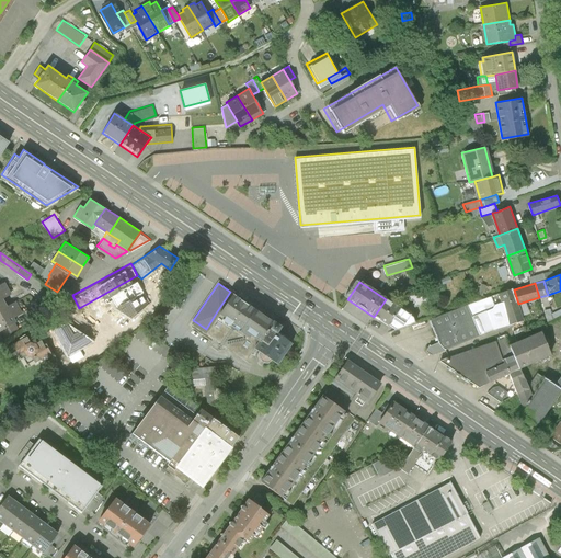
[(9,293),(7,287),(0,291),(0,303),(3,302),(0,297),(9,293)]
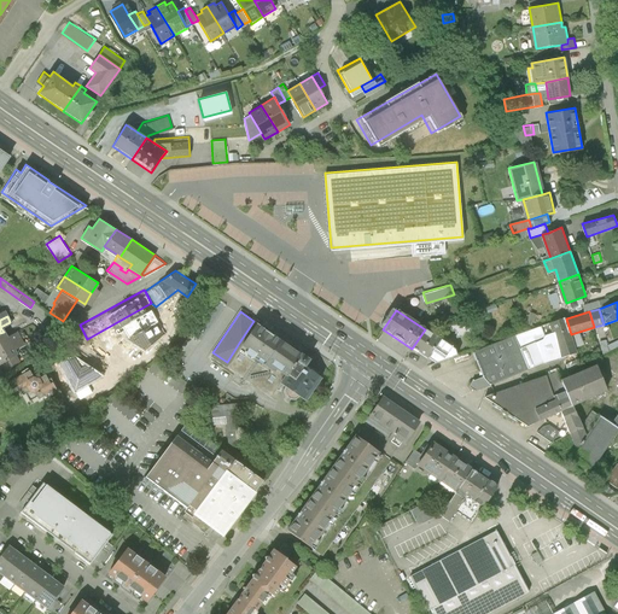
[(455,329),(458,337),(473,333),(465,317),(449,321),(452,331),(455,329)]
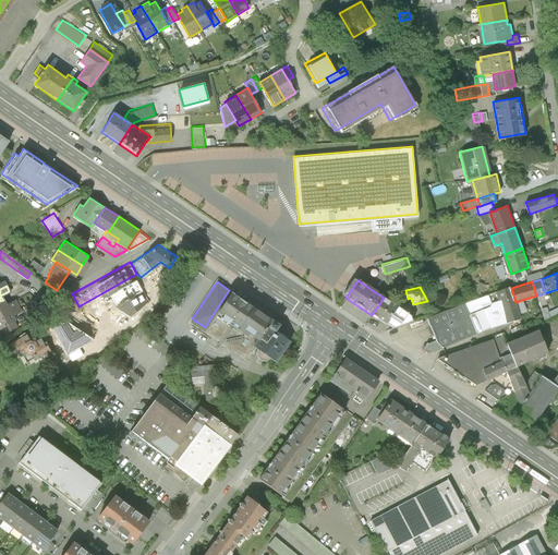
[(522,320),(516,302),(511,288),(497,292),(502,309),(499,310),(500,315),(504,315),(507,324),(522,320)]
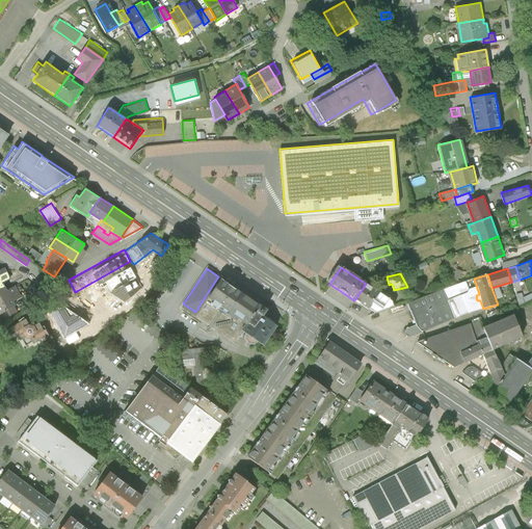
[(244,321),(245,322),(258,303),(218,276),(206,295),(244,321)]
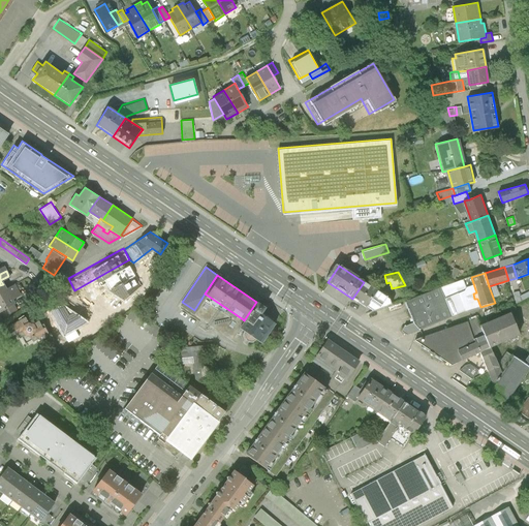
[(441,288),(445,299),(465,291),(461,280),(441,288)]
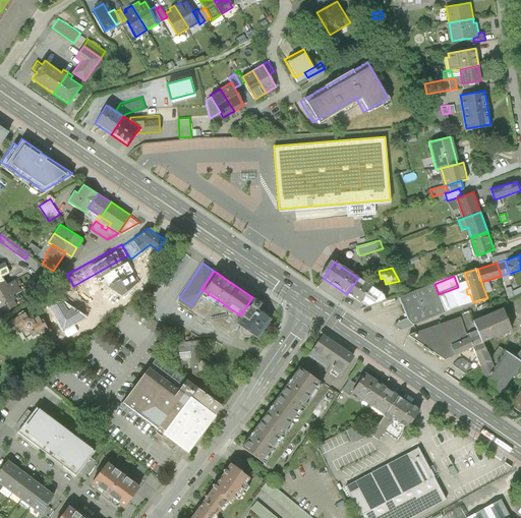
[(363,281),(358,278),(347,294),(362,304),(363,303),(368,307),(385,301),(383,293),(367,283),(369,281),(364,278),(363,281)]
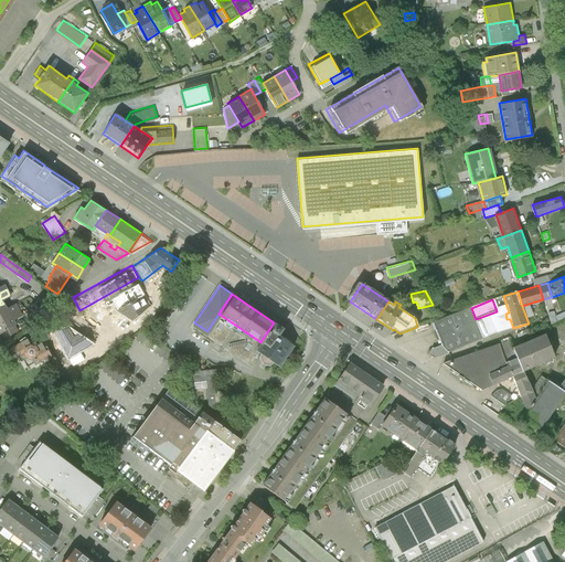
[(14,303),(6,308),(3,304),(0,305),(0,317),(17,308),(14,303)]
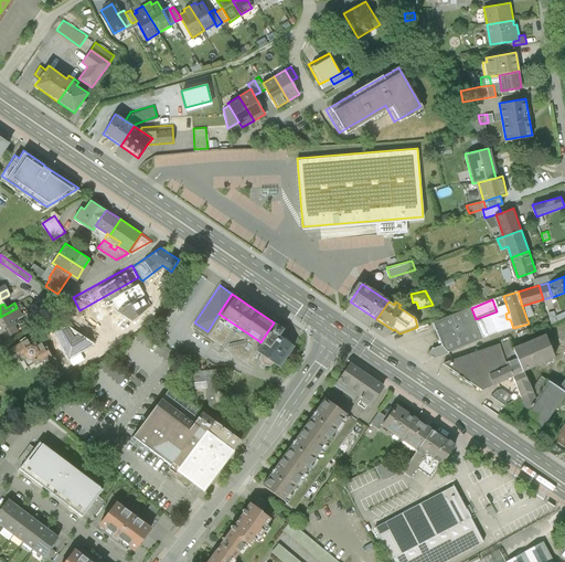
[(0,330),(13,322),(11,319),(20,314),(17,308),(0,317),(0,330)]
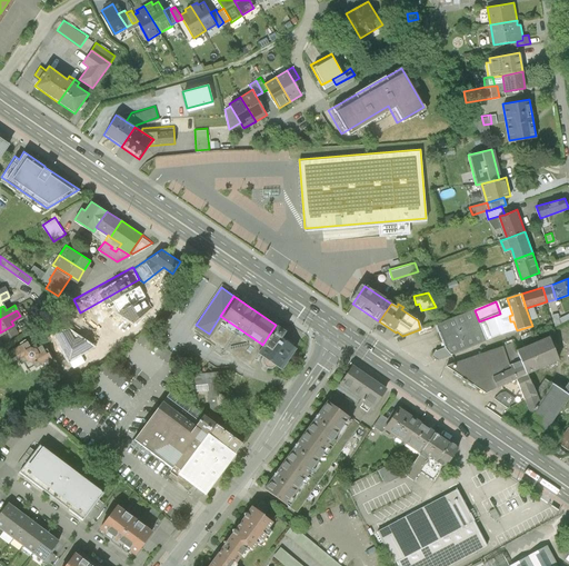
[(475,310),(437,325),(446,347),(452,355),(487,341),(479,321),(475,310)]
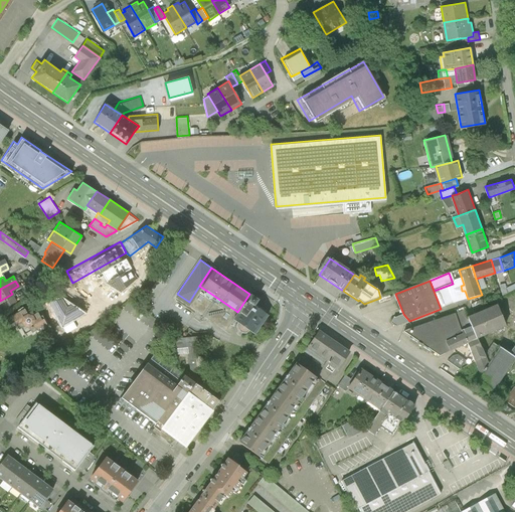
[(514,288),(514,282),(506,287),(509,292),(514,288)]
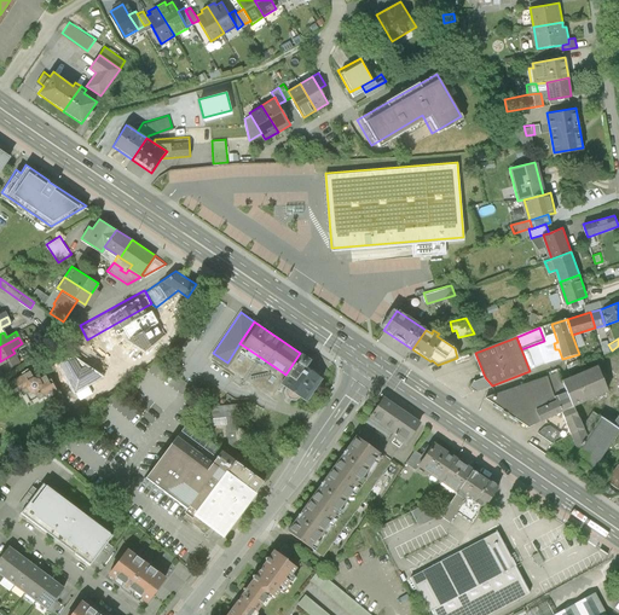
[(284,373),(239,343),(227,363),(226,365),(270,394),(284,373)]
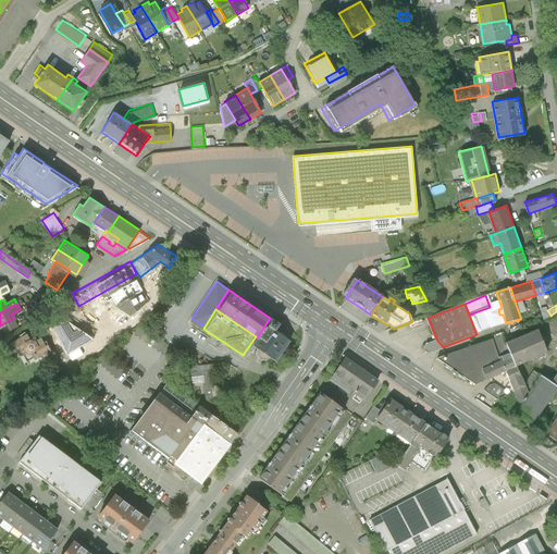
[(280,324),(270,318),(257,337),(260,340),(256,346),(275,359),(288,340),(275,330),(280,324)]
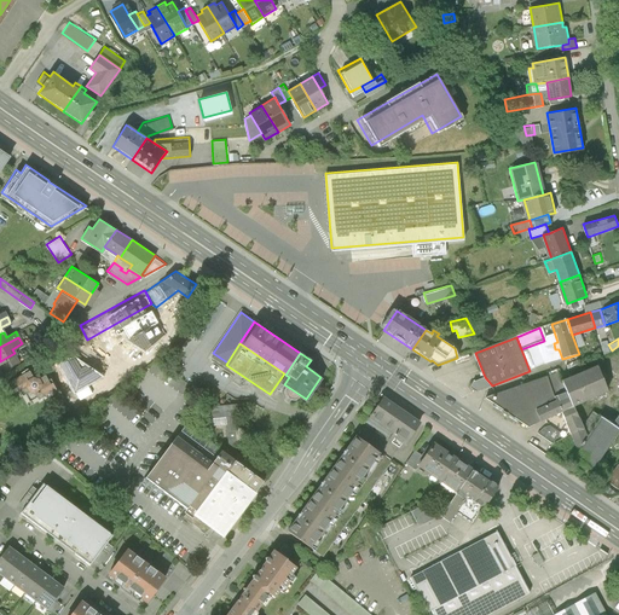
[(597,364),(562,378),(567,390),(573,404),(608,389),(597,364)]
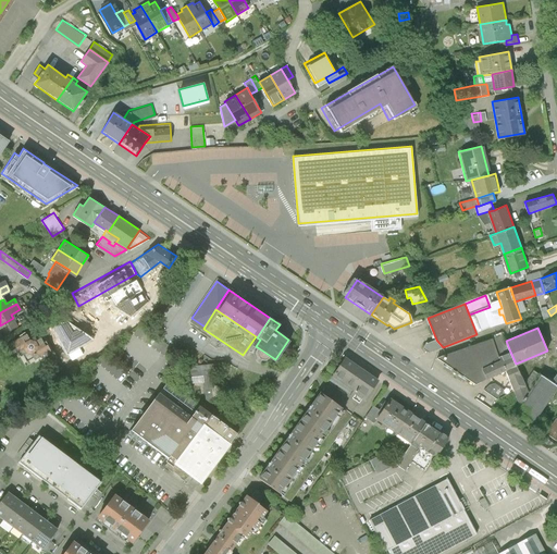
[(503,332),(492,336),(499,355),(510,352),(506,341),(503,332)]
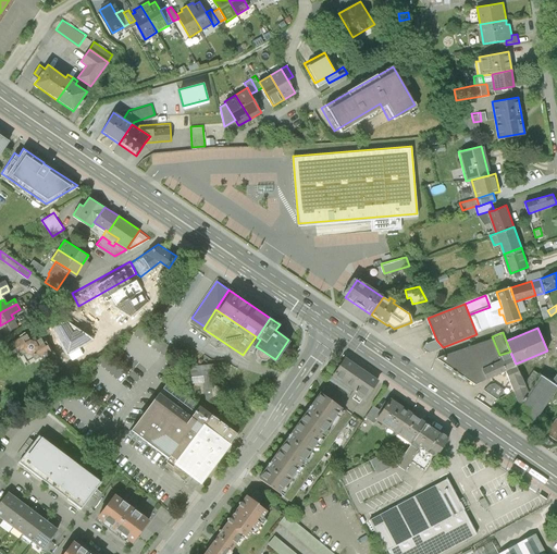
[(26,335),(13,343),(21,356),(26,354),(32,355),(35,360),(44,356),(45,357),(52,353),(48,346),(46,347),(41,340),(35,343),(31,342),(26,335)]
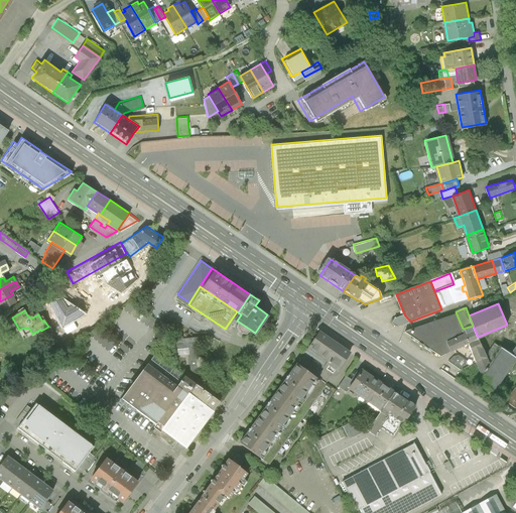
[(456,311),(405,331),(423,343),(440,354),(449,350),(446,341),(464,333),(463,329),(456,311)]
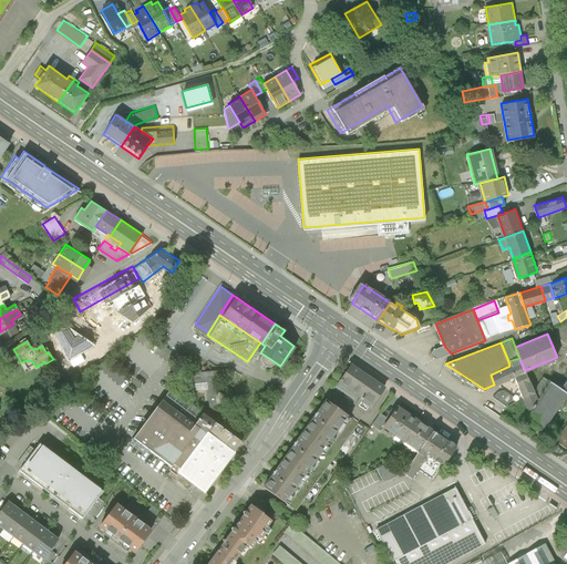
[(451,354),(444,346),(432,349),(429,354),(436,359),(451,354)]
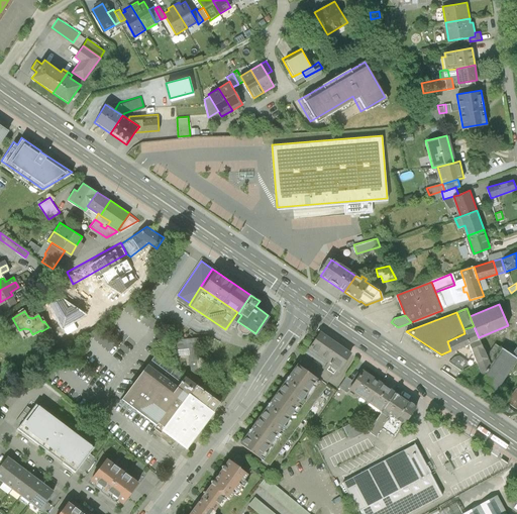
[(447,341),(450,350),(451,352),(470,344),(479,365),(489,360),(487,356),(479,337),(474,326),(463,329),(464,333),(447,341)]
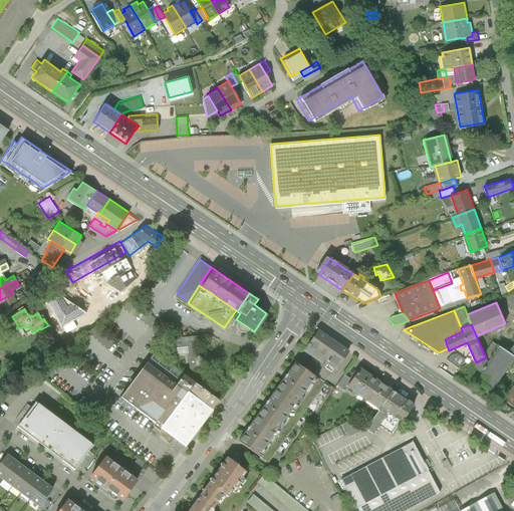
[(348,347),(317,326),(302,348),(322,362),(320,364),(331,372),(348,347)]
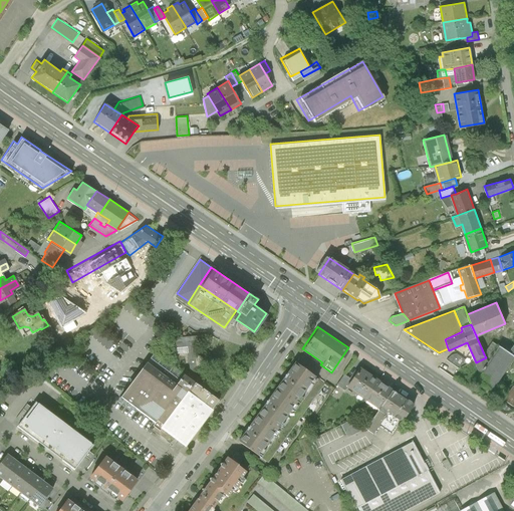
[(205,334),(171,337),(172,347),(188,345),(190,370),(200,369),(198,353),(206,352),(205,334)]
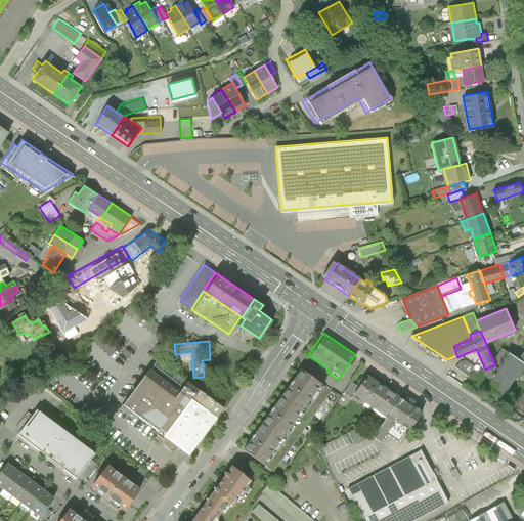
[(503,347),(493,361),(495,364),(497,370),(510,352),(503,347)]
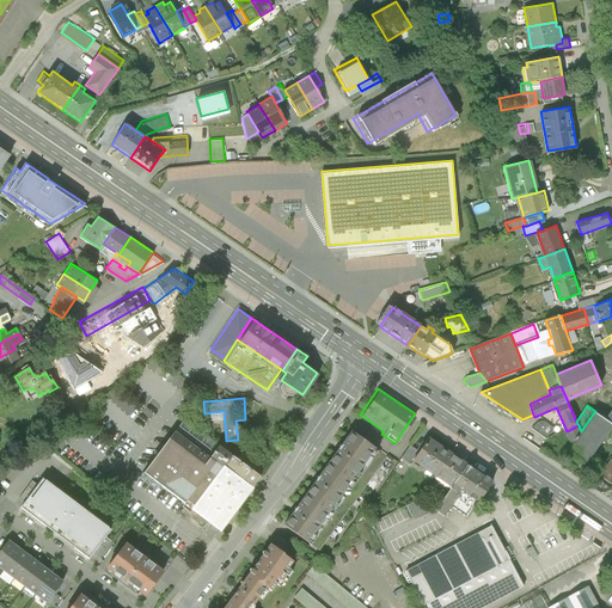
[(611,409),(606,418),(595,411),(581,431),(579,425),(567,431),(573,447),(568,455),(586,466),(611,425),(611,409)]
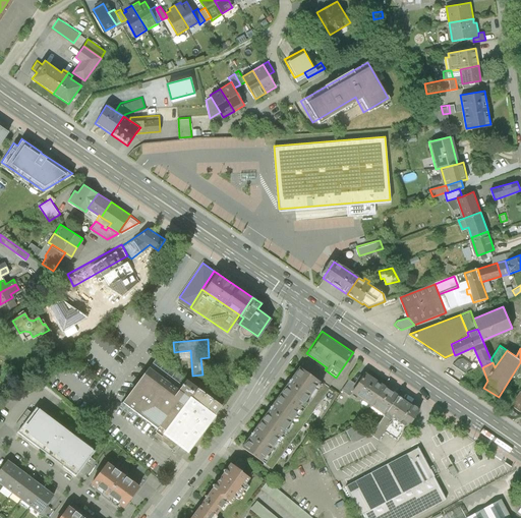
[(179,391),(187,380),(157,357),(149,367),(179,391)]
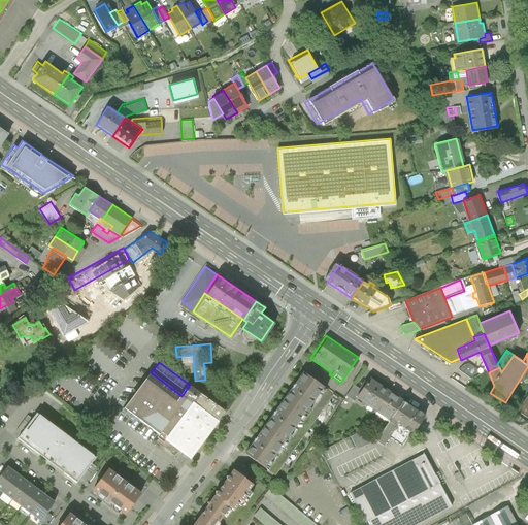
[(469,362),(464,364),(459,369),(471,378),(479,368),(469,362)]
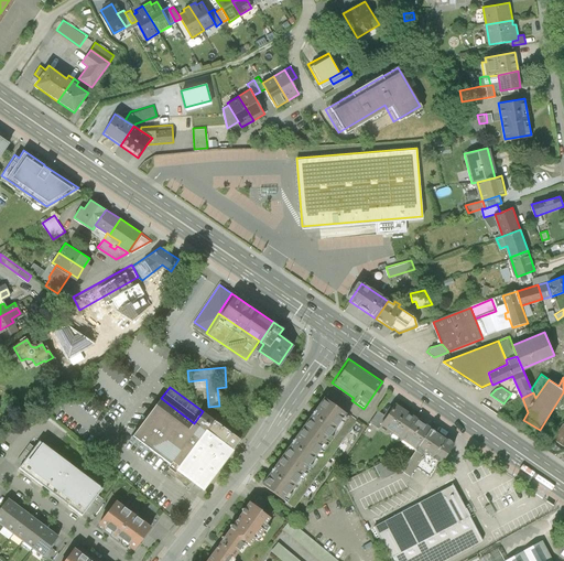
[(260,481),(286,499),(350,411),(324,392),(313,407),(292,437),(271,466),(260,481)]
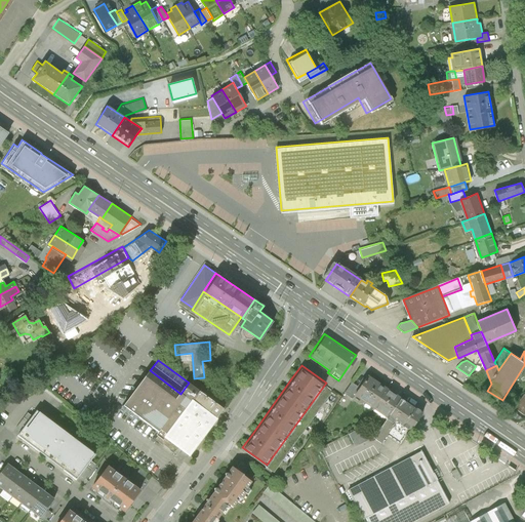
[(389,382),(369,369),(360,384),(355,391),(374,403),(389,382)]
